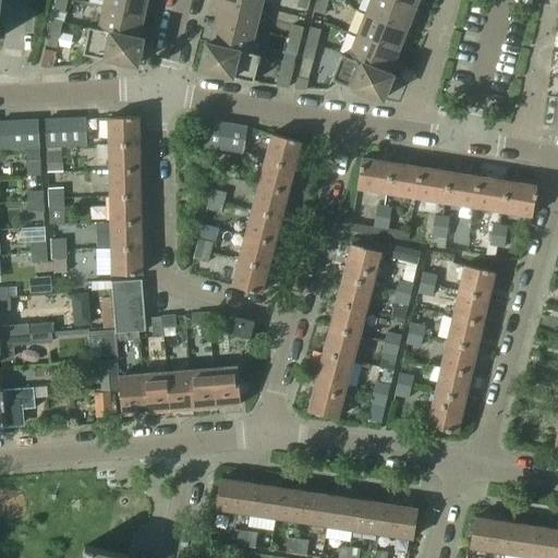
[(65,14),(69,0),(67,0),(57,0),(55,12),(65,14)]
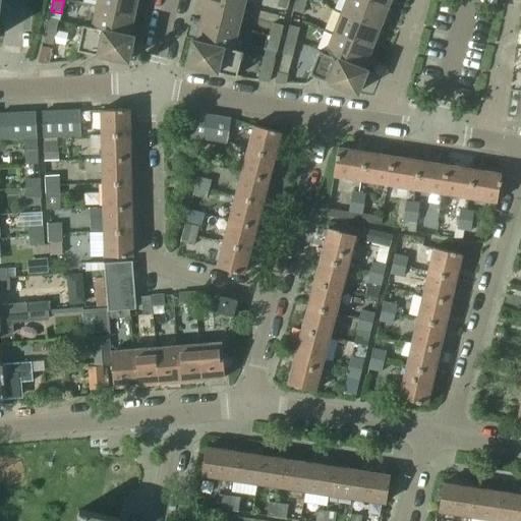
[(134,14),(137,0),(100,0),(99,6),(134,14)]
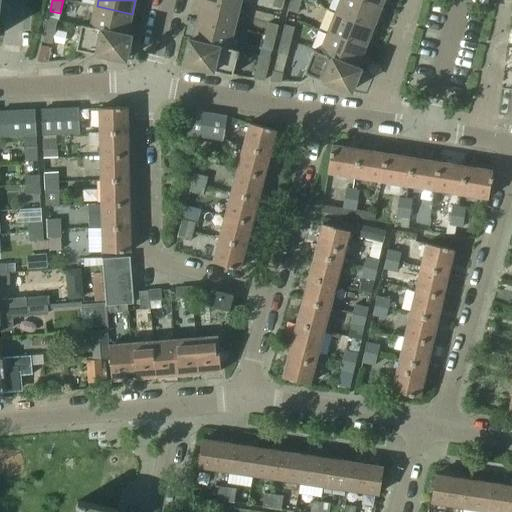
[(238,15),(241,0),(204,0),(203,6),(238,15)]
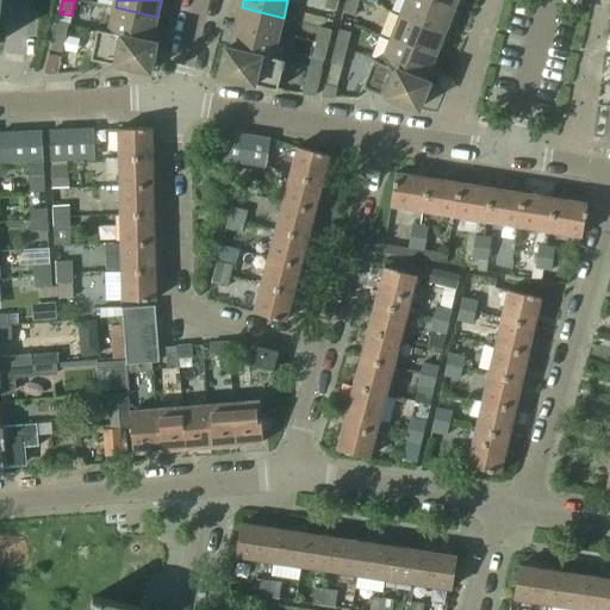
[(337,11),(340,0),(328,0),(327,7),(337,11)]
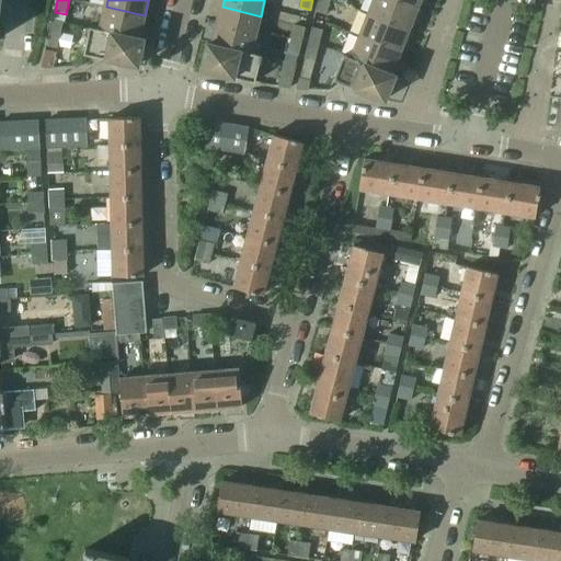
[(328,14),(330,0),(319,0),(317,12),(328,14)]
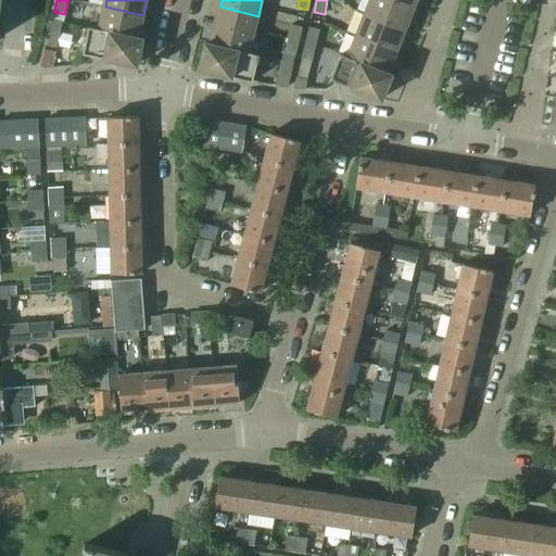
[(414,8),(394,0),(371,0),(366,14),(405,29),(414,8)]
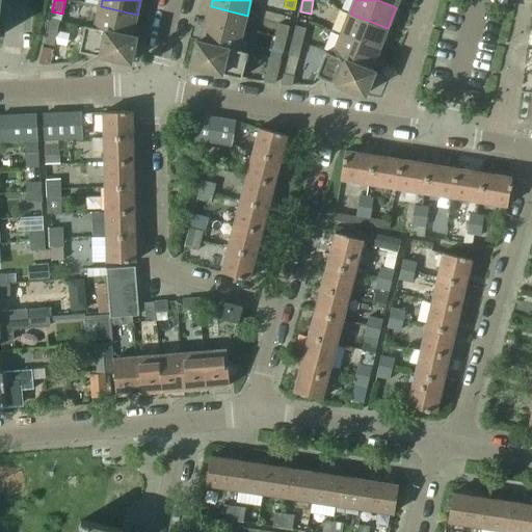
[(133,36),(137,15),(101,6),(96,28),(114,32),(133,36)]
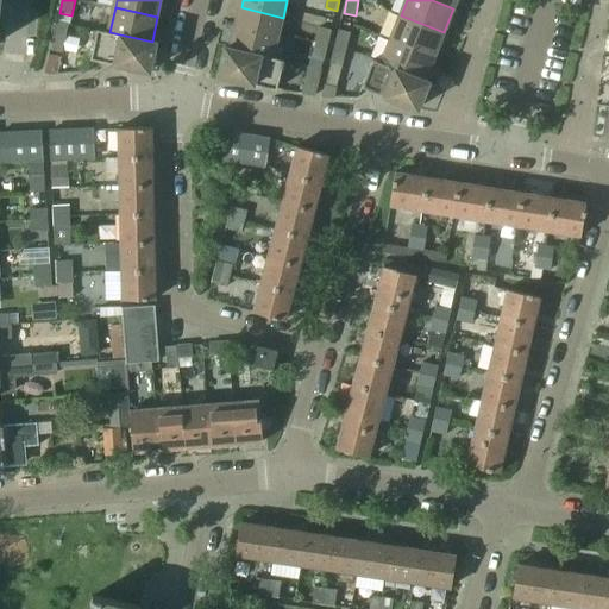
[(277,38),(283,18),(242,7),(236,29),(277,38)]
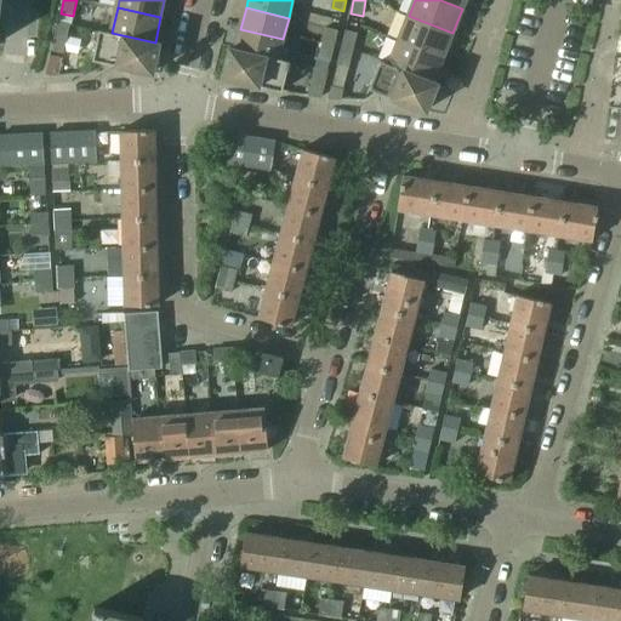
[(443,57),(453,33),(409,16),(399,40),(443,57)]
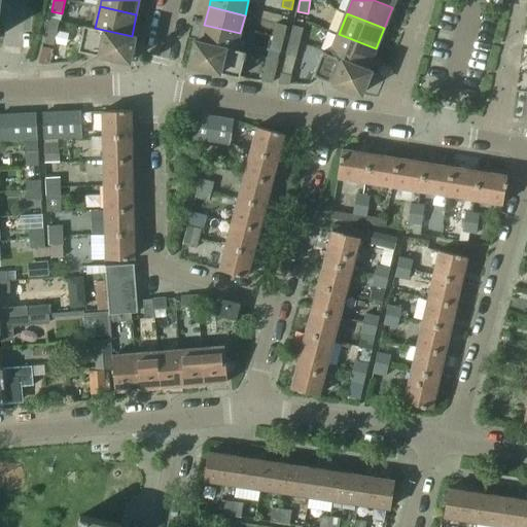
[(57,33),(60,22),(49,20),(46,31),(57,33)]
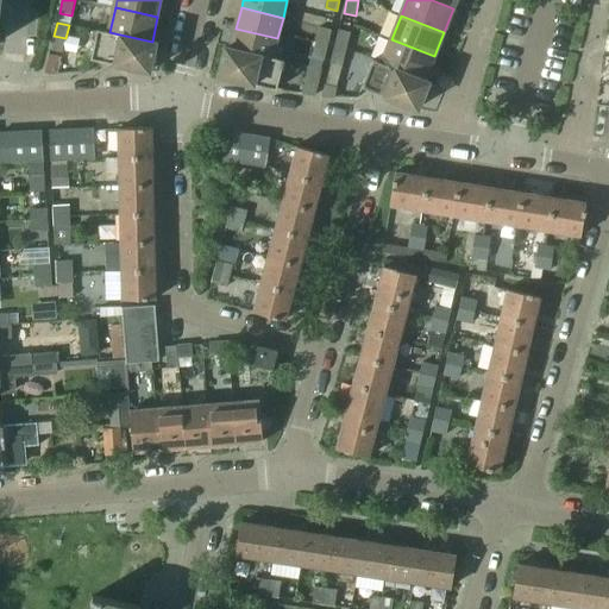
[(328,45),(332,30),(320,27),(316,43),(328,45)]
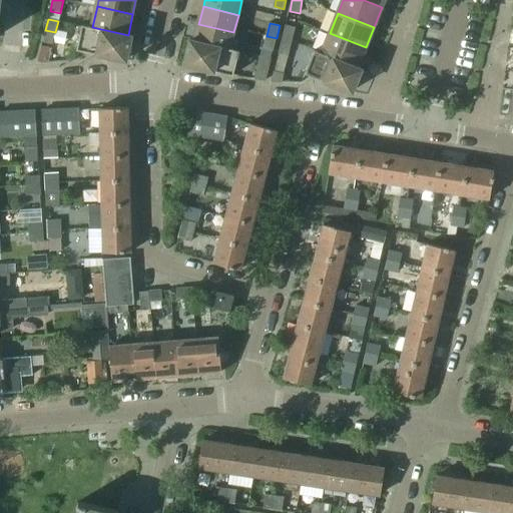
[(230,48),(233,32),(198,24),(195,40),(212,44),(230,48)]
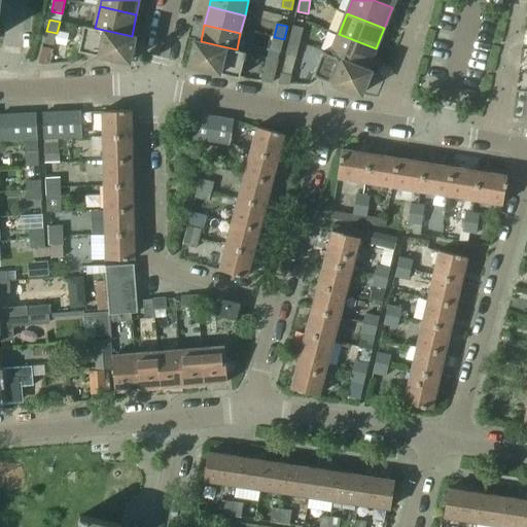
[(113,32),(95,28),(85,26),(79,51),(108,58),(113,32)]
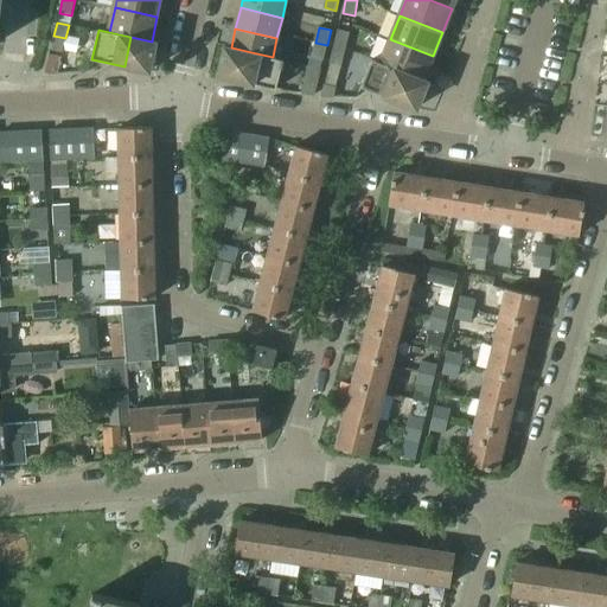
[(346,49),(350,33),(338,30),(334,46),(346,49)]
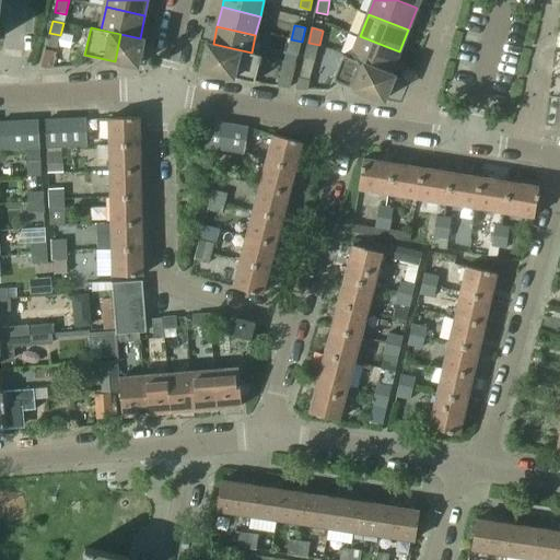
[(58,48),(60,35),(49,33),(47,46),(58,48)]
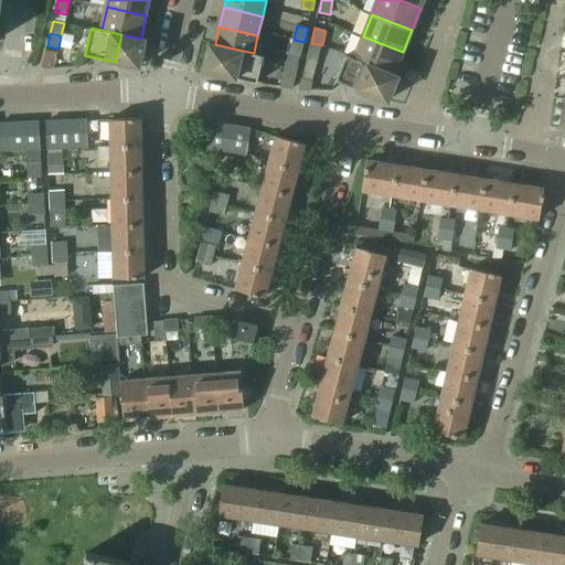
[(146,40),(141,39),(121,34),(116,62),(140,66),(146,40)]
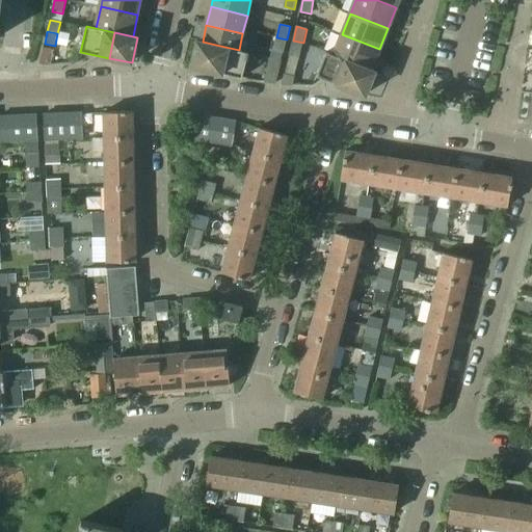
[(371,70),(379,49),(342,34),(334,55),(350,61),(371,70)]
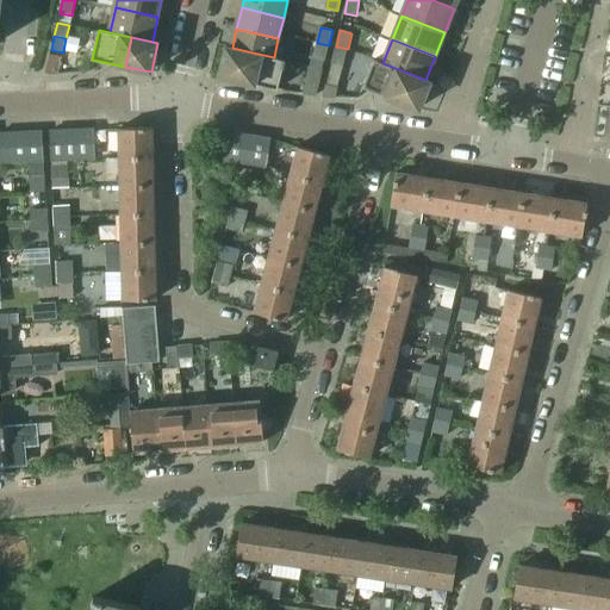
[(325,61),(329,45),(317,43),(313,57),(325,61)]
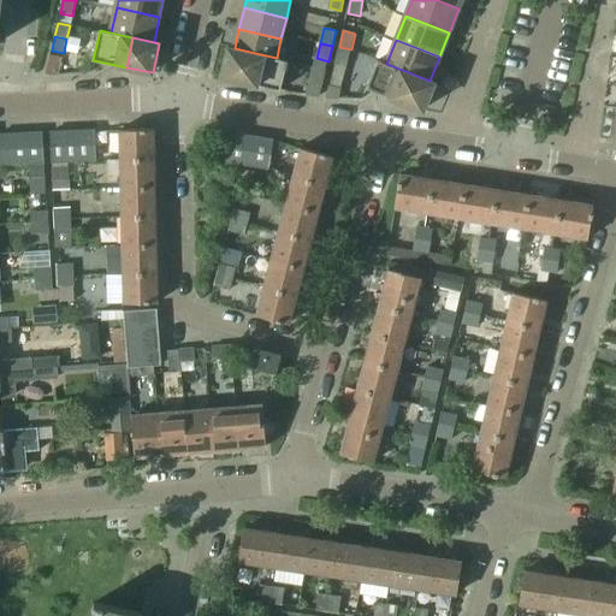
[(255,53),(235,48),(227,46),(220,76),(248,82),(255,53)]
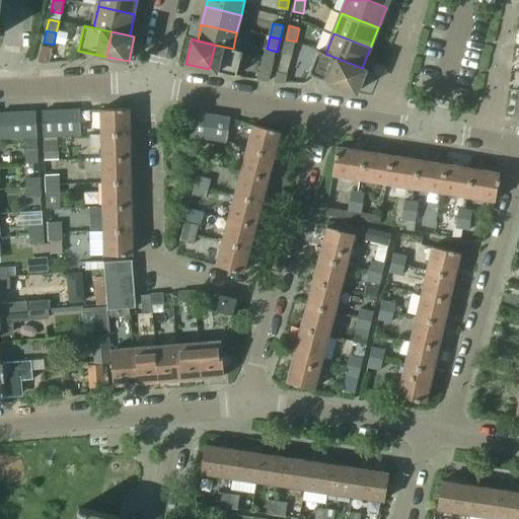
[(292,56),(296,42),(286,40),(282,54),(292,56)]
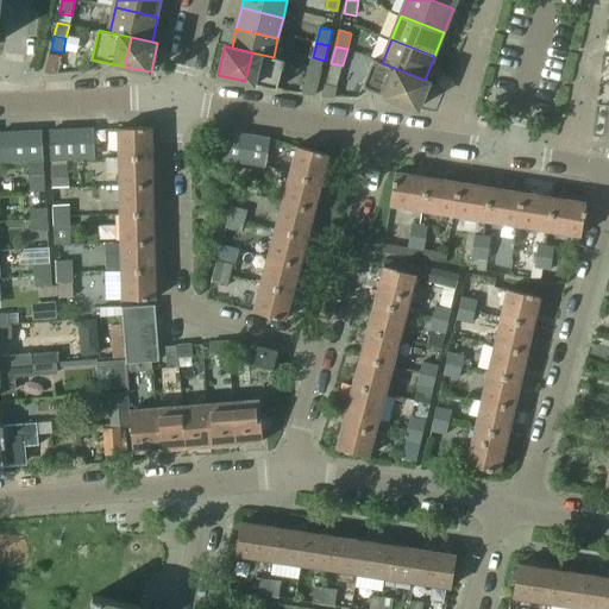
[(283,60),(274,57),(252,52),(245,81),(276,89),(283,60)]
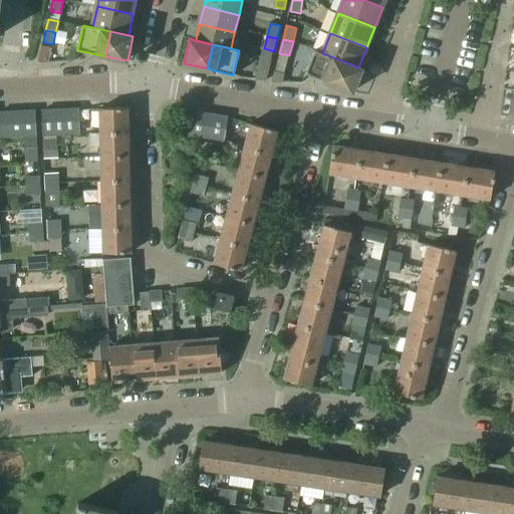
[(297,44),(293,64),(305,67),(309,46),(297,44)]
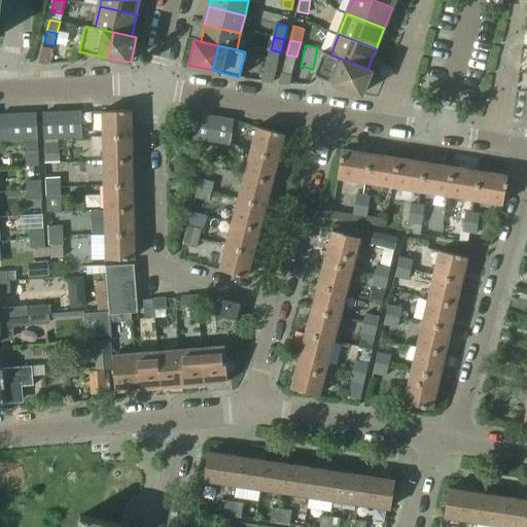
[(347,61),(330,55),(322,51),(313,75),(338,85),(347,61)]
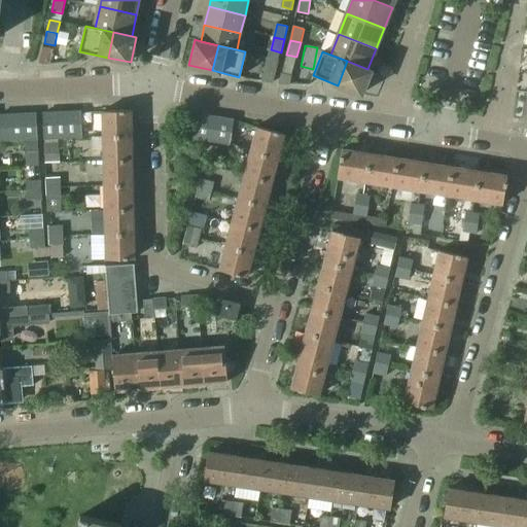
[(273,82),(278,61),(268,58),(261,80),(273,82)]
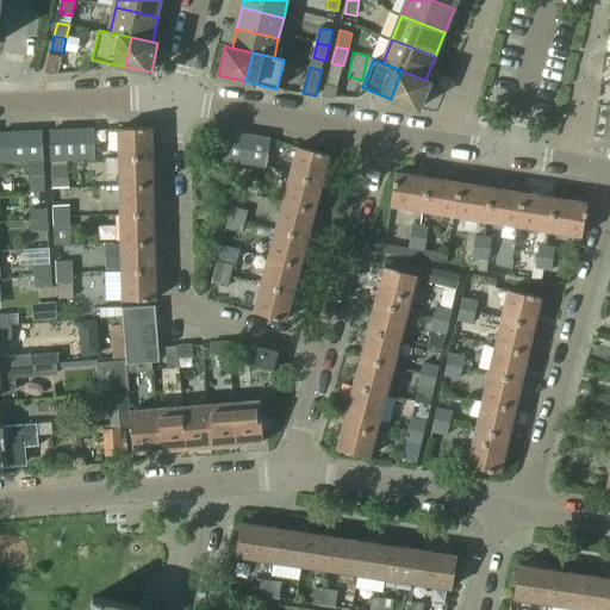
[(429,81),(425,80),(402,70),(391,99),(418,110),(429,81)]
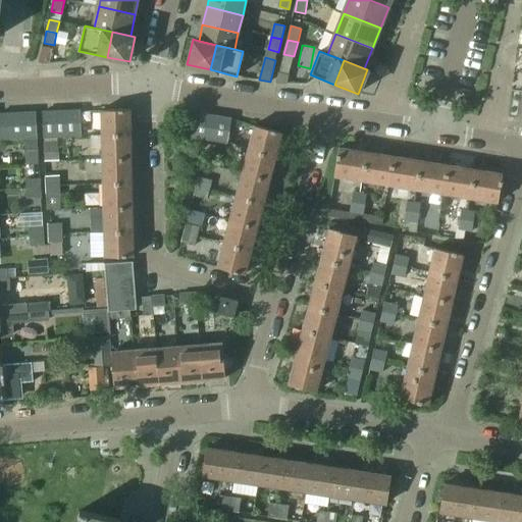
[(286,84),(289,74),(278,72),(276,83),(286,84)]
